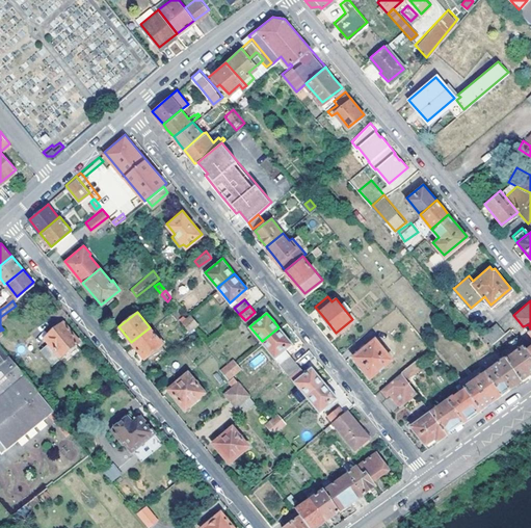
[(190,314),(187,316),(193,324),(196,322),(190,314)]
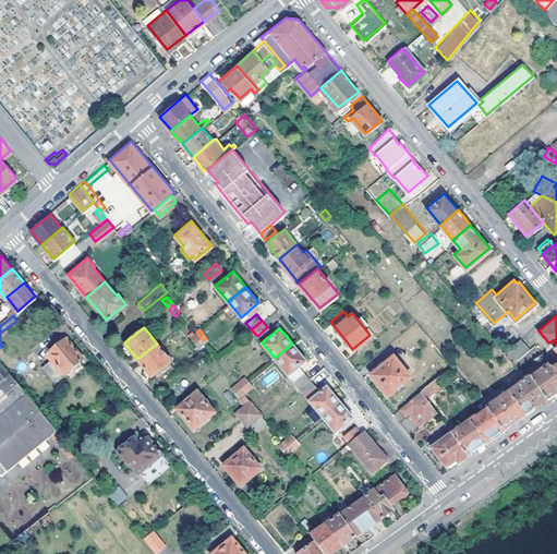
[(203,340),(196,332),(192,336),(197,345),(203,340)]
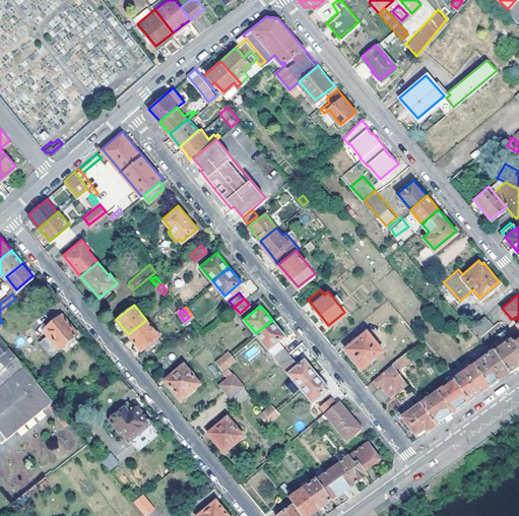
[(69,322),(61,312),(43,327),(49,333),(40,340),(51,352),(61,345),(74,333),(76,331),(69,322)]
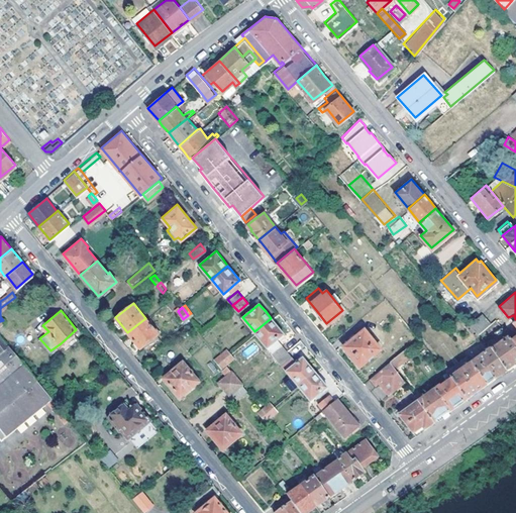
[(481,312),(469,323),(479,332),(491,322),(481,312)]
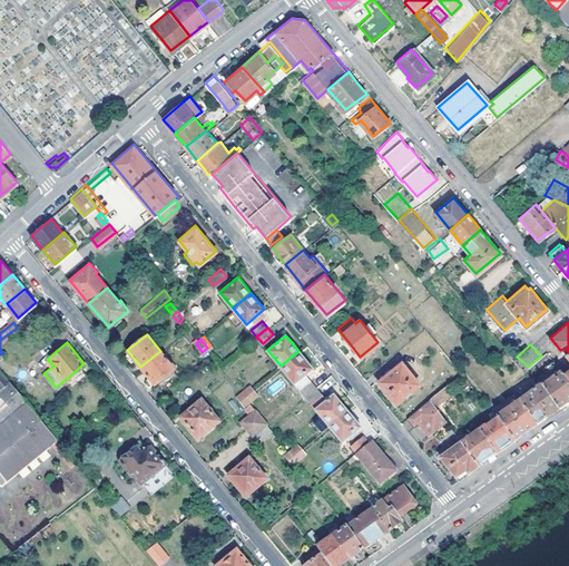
[(160,351),(140,367),(155,383),(175,368),(160,351)]
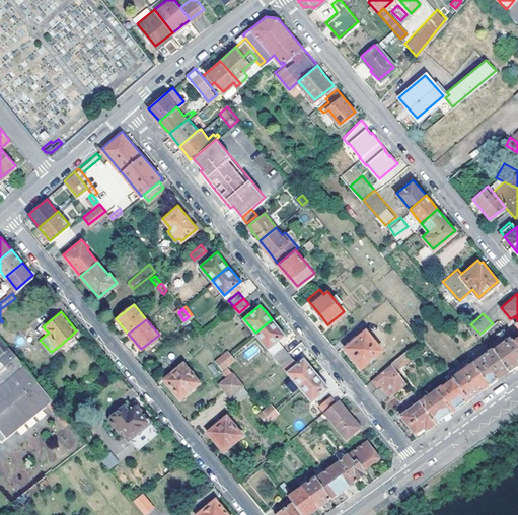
[(272,319),(255,333),(268,347),(278,340),(284,334),(275,323),(272,319)]
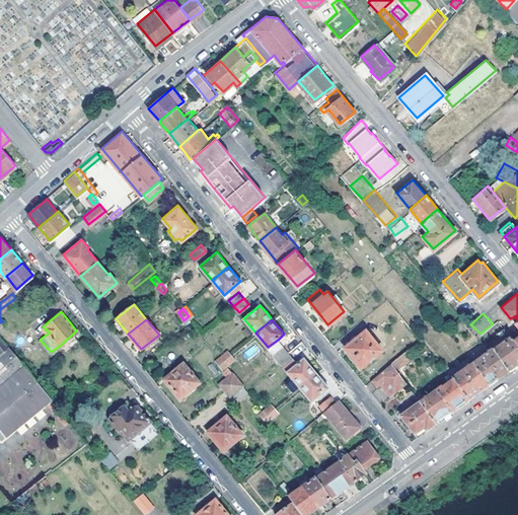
[(499,335),(489,343),(493,348),(509,370),(514,366),(517,363),(517,347),(513,341),(506,332),(503,327),(497,333),(499,335)]
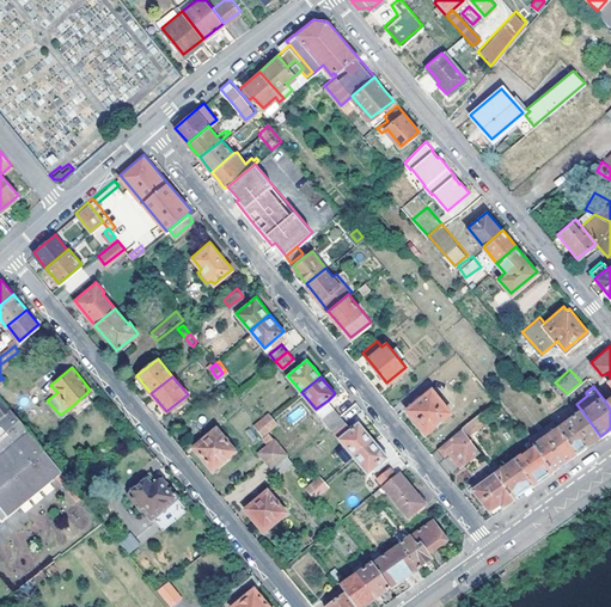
[(450,412),(431,388),(408,408),(417,421),(426,431),(450,412)]
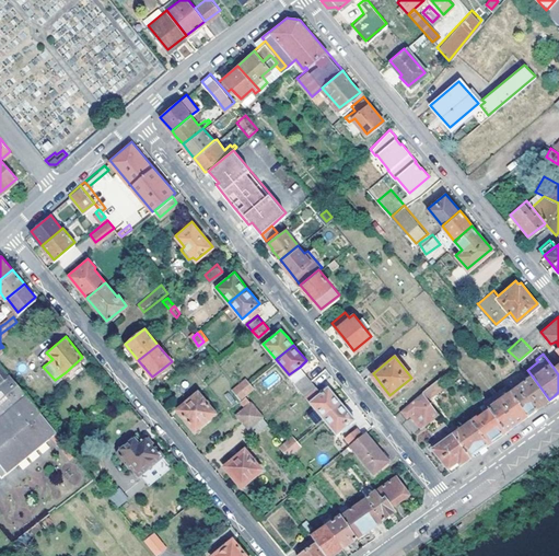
[(84,367),(80,359),(66,372),(70,379),(84,367)]
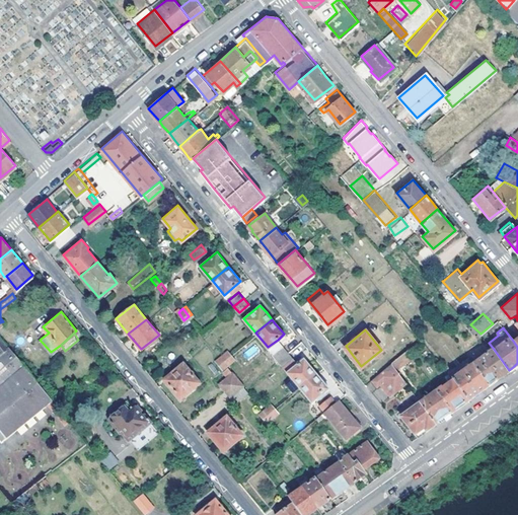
[(0,439),(47,401),(58,416),(63,413),(61,410),(58,407),(52,397),(0,334),(0,439)]
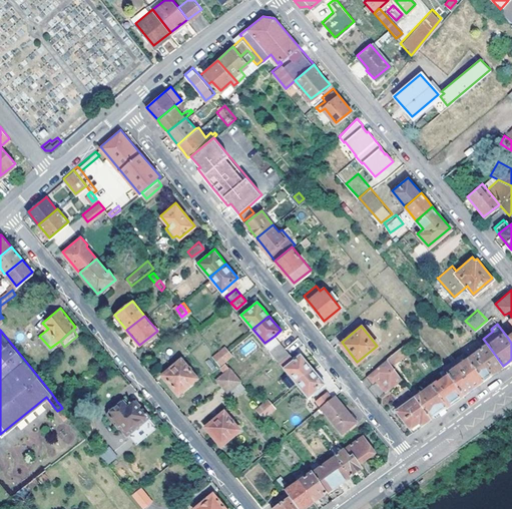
[(279,341),(275,336),(265,343),(269,349),(279,341)]
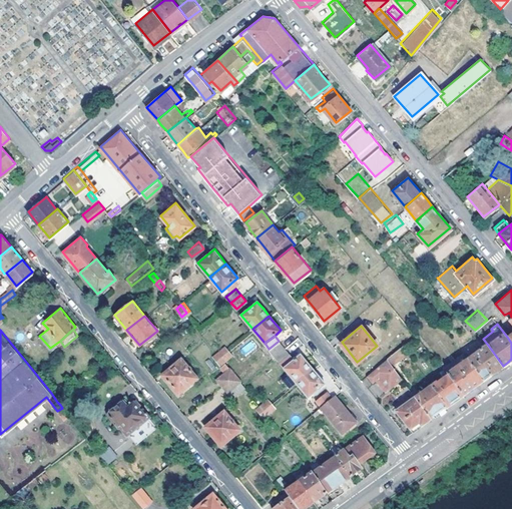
[(251,337),(239,345),(244,352),(257,343),(251,337)]
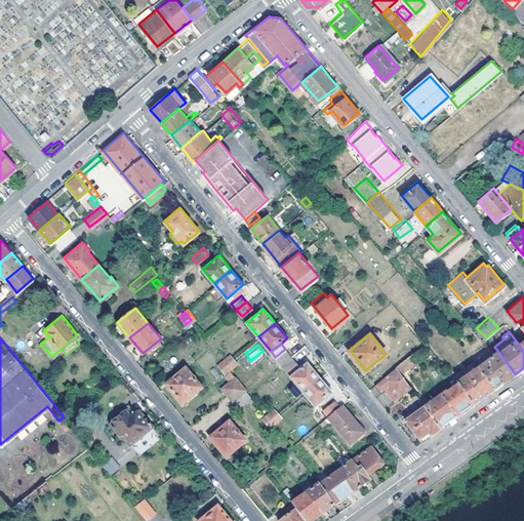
[(281,364),(291,355),(285,349),(275,357),(281,364)]
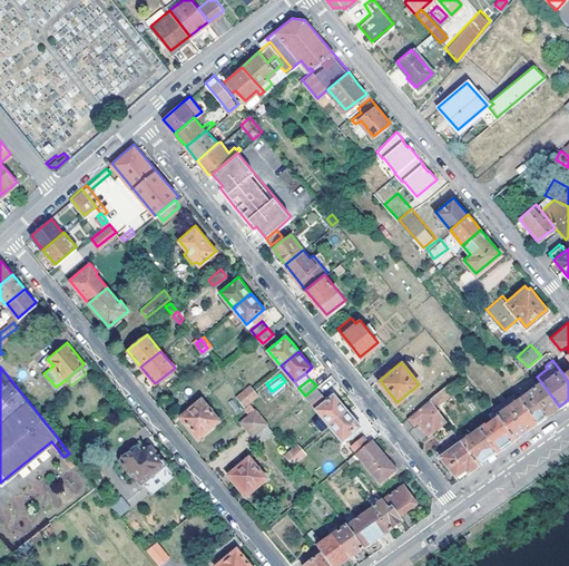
[(519,398),(537,421),(548,415),(559,407),(541,382),(519,398)]
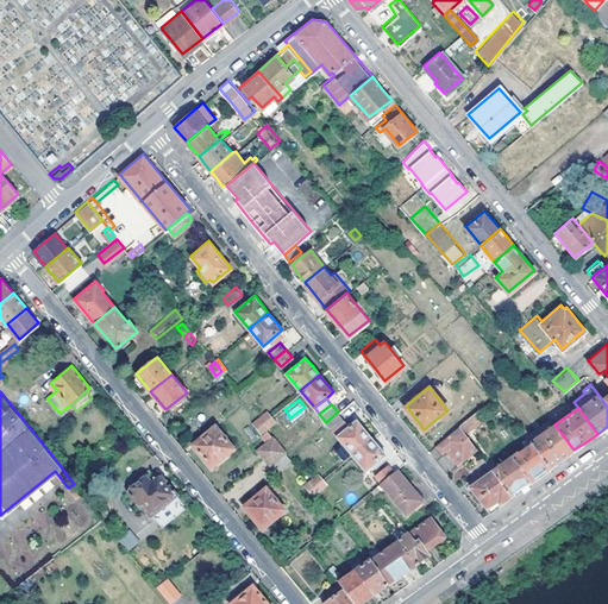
[(268,410),(258,417),(262,421),(270,415),(268,410)]
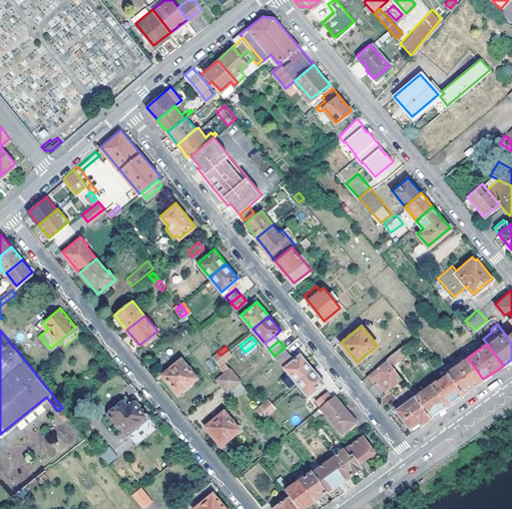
[(289,353),(285,347),(275,356),(280,361),(289,353)]
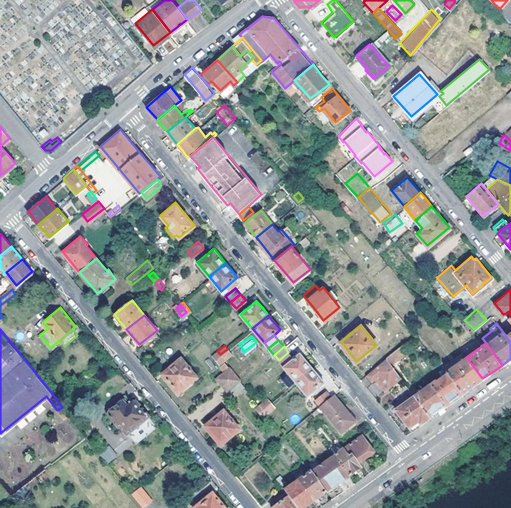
[(386,356),(389,361),(399,353),(395,348),(386,356)]
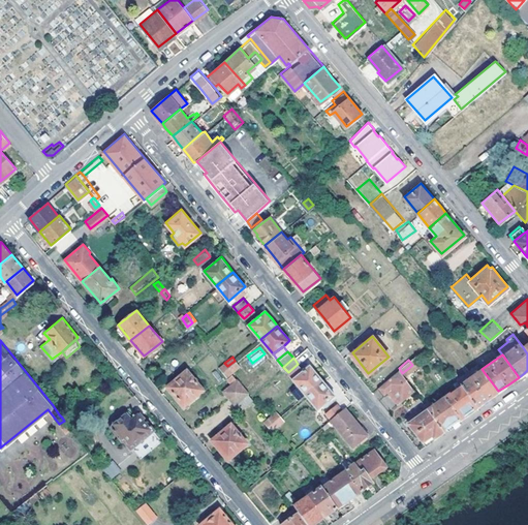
[(235,361),(227,366),(231,370),(238,365),(235,361)]
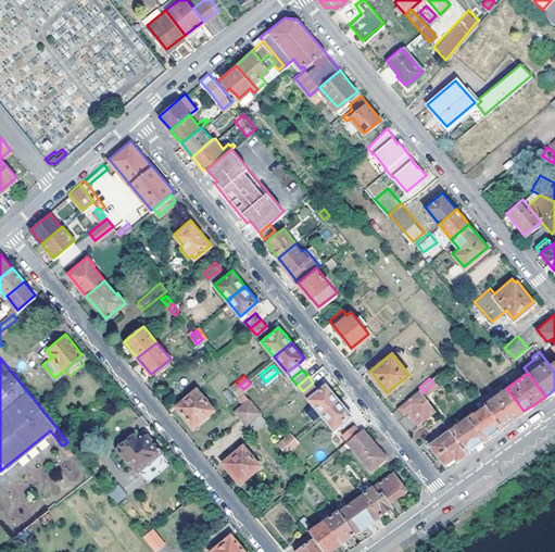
[(239,385),(236,381),(231,385),(238,393),(243,389),(239,385)]
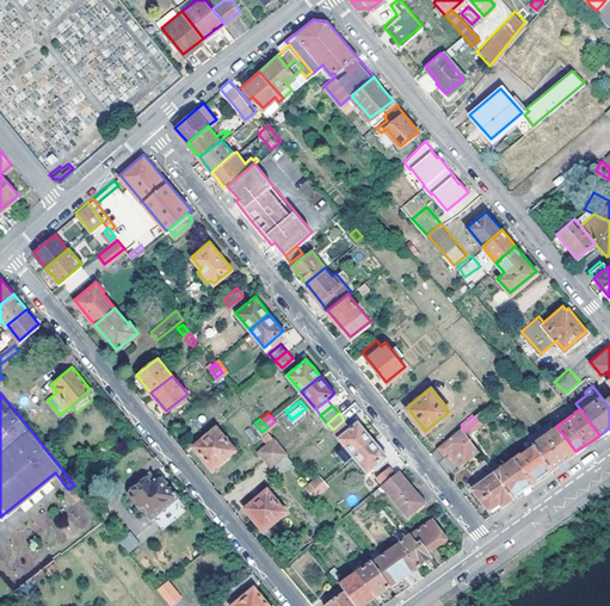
[(350,427),(344,420),(333,430),(338,437),(350,427)]
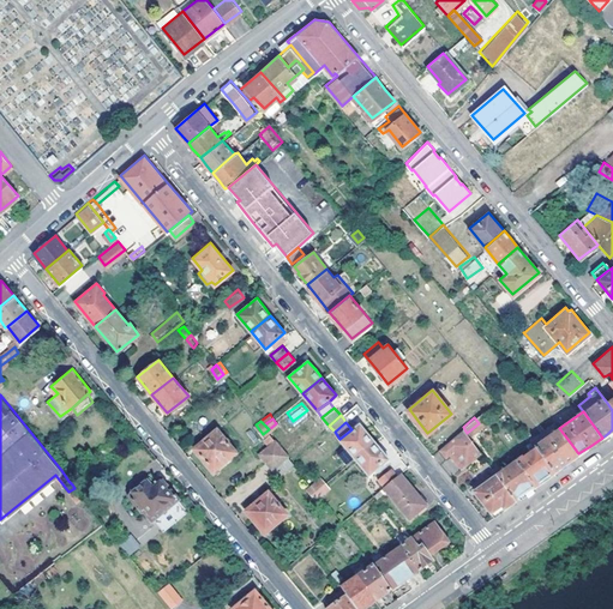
[(340,439),(354,457),(374,441),(368,434),(360,423),(352,429),(340,439)]
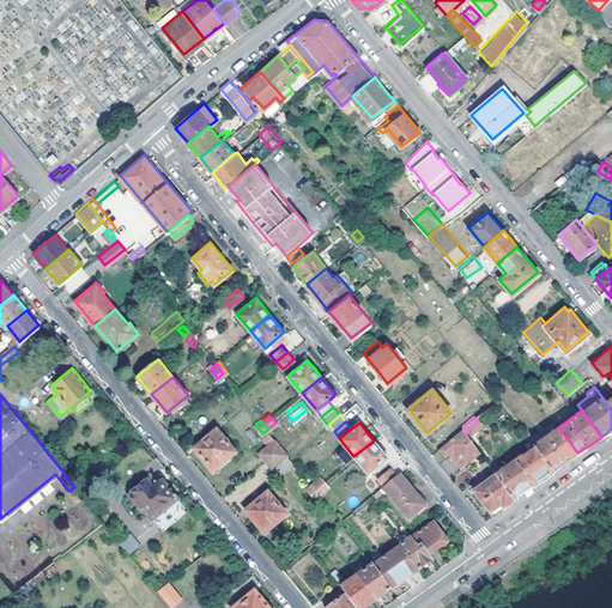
[(466,432),(462,426),(440,445),(446,451),(454,445),(465,460),(479,449),(466,432)]
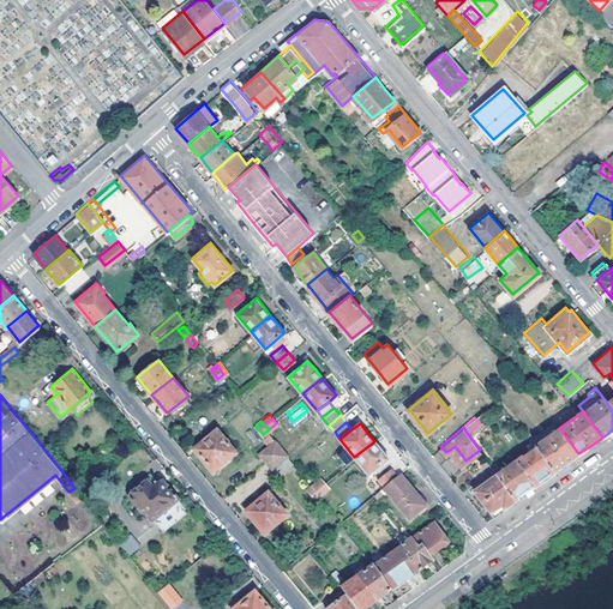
[(559,428),(536,445),(536,446),(554,471),(565,464),(569,460),(578,453),(559,428)]
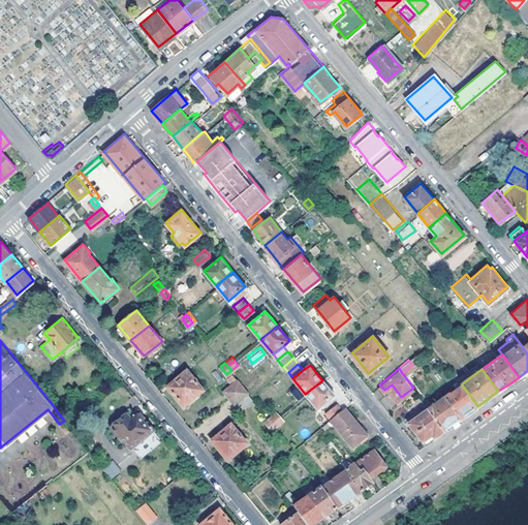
[(203,390),(187,370),(168,385),(184,404),(203,390)]
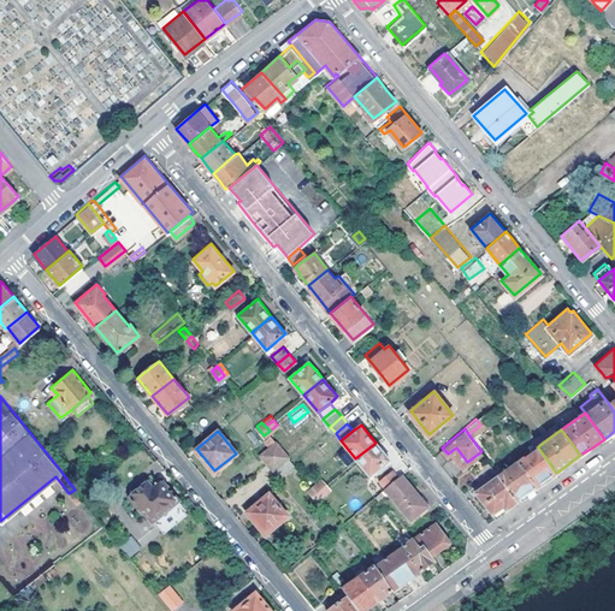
[(267,461),(283,448),(272,434),(266,439),(271,445),(261,452),(267,461)]
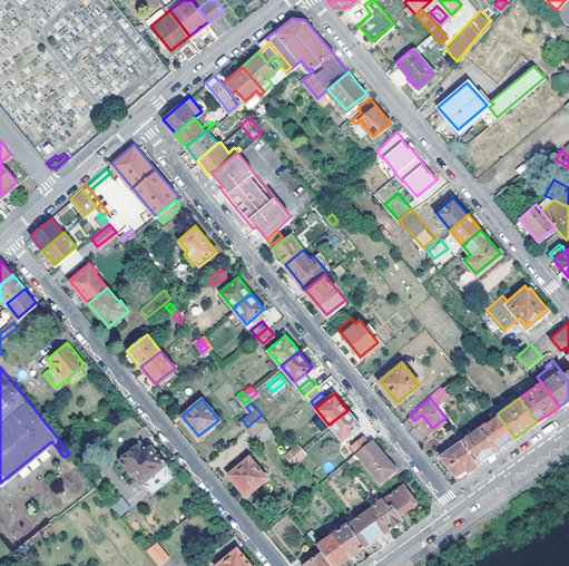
[(347,410),(329,425),(342,440),(360,426),(350,413),(347,410)]
